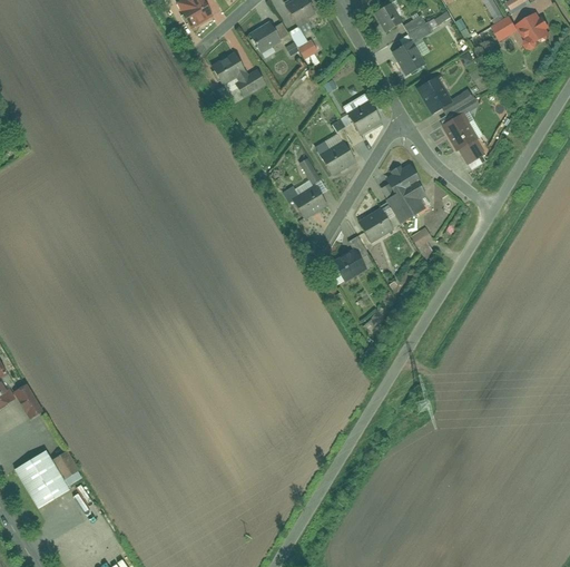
[(173,8),(188,32),(213,17),(203,2),(206,0),(178,0),(180,3),(173,8)]
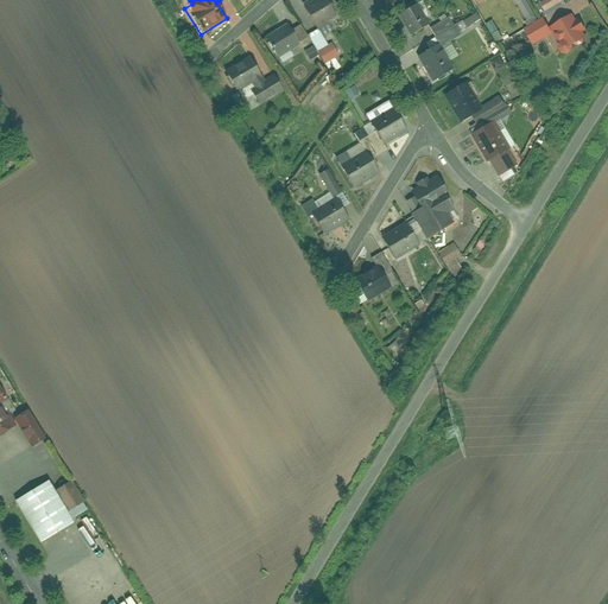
[(311,0),(301,7),(311,23),(330,10),(323,0),(311,0)]
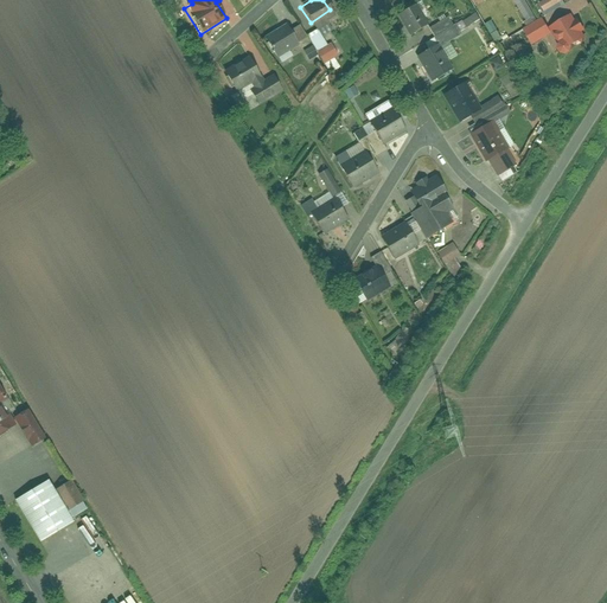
[(406,0),(397,5),(410,27),(426,18),(415,0),(406,0)]
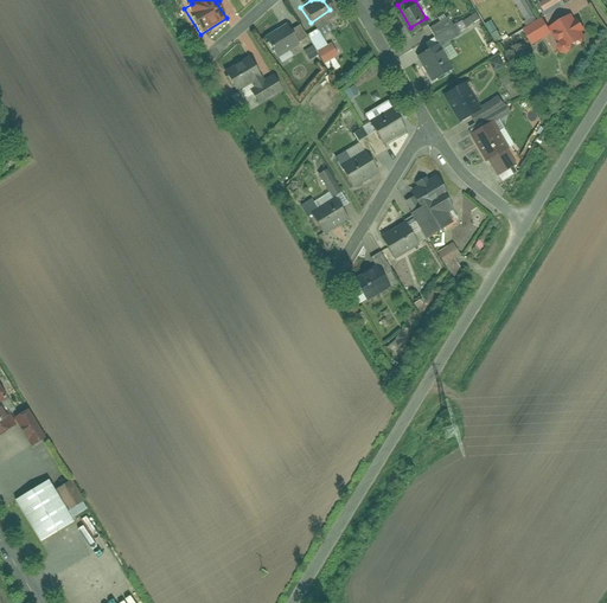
[(516,0),(525,23),(535,19),(525,0),(516,0)]
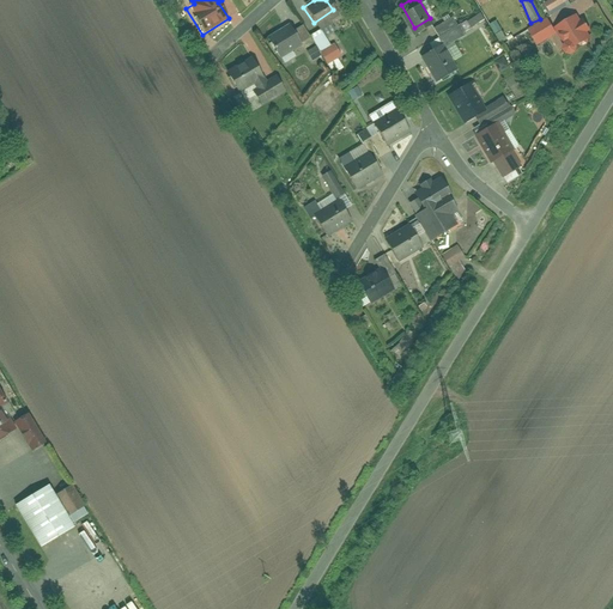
[(545,0),(542,1),(547,10),(563,0),(545,0)]
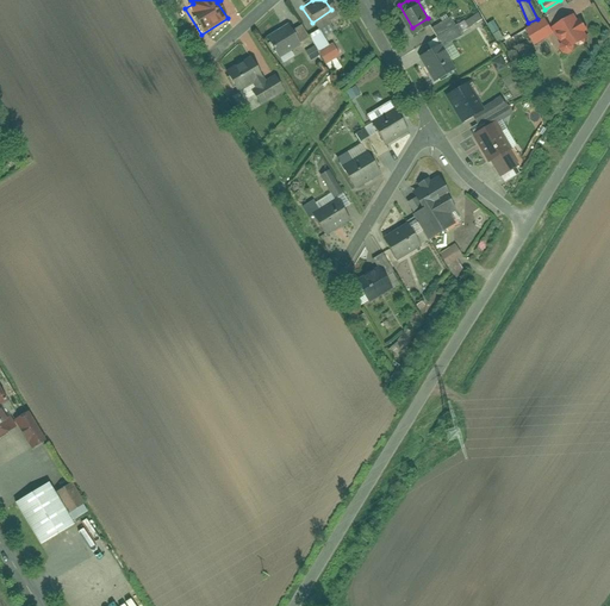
[(547,18),(526,29),(533,43),(553,32),(562,51),(580,42),(574,31),(583,26),(578,16),(552,27),(547,18)]
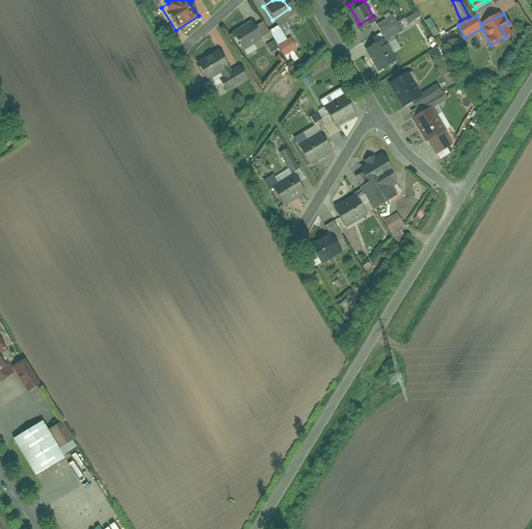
[(260,34),(267,30),(261,20),(254,24),(260,34)]
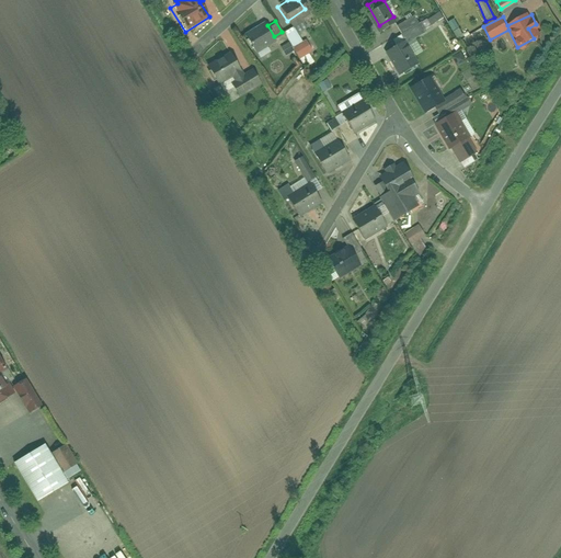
[(262,22),(243,34),(253,48),(272,36),(262,22)]
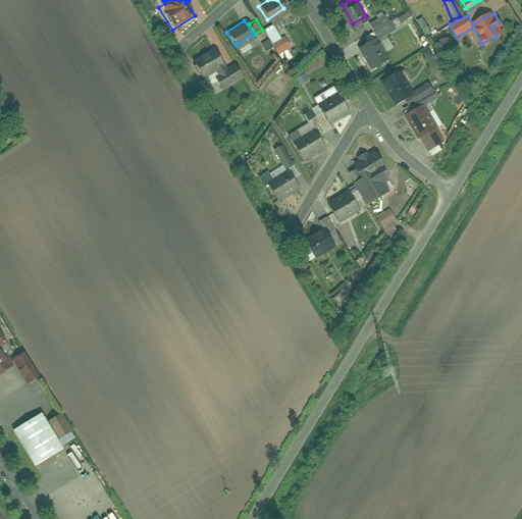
[(291,46),(284,35),(271,42),(277,53),(291,46)]
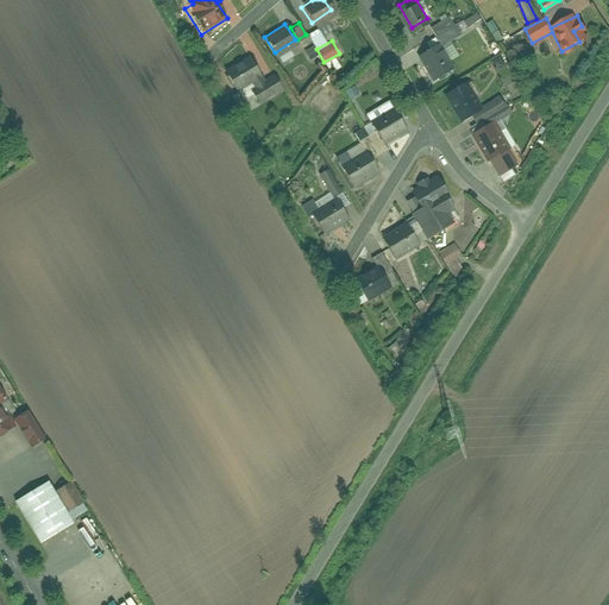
[(435,45),(420,55),(433,77),(449,68),(435,45)]
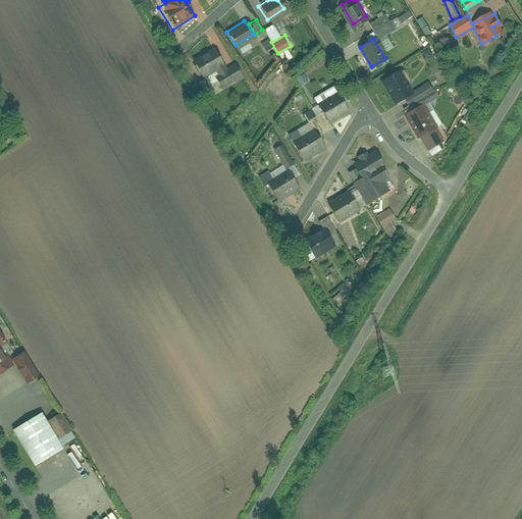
[(213,48),(195,60),(192,63),(202,79),(209,72),(221,90),(241,75),(232,64),(227,68),(213,48)]
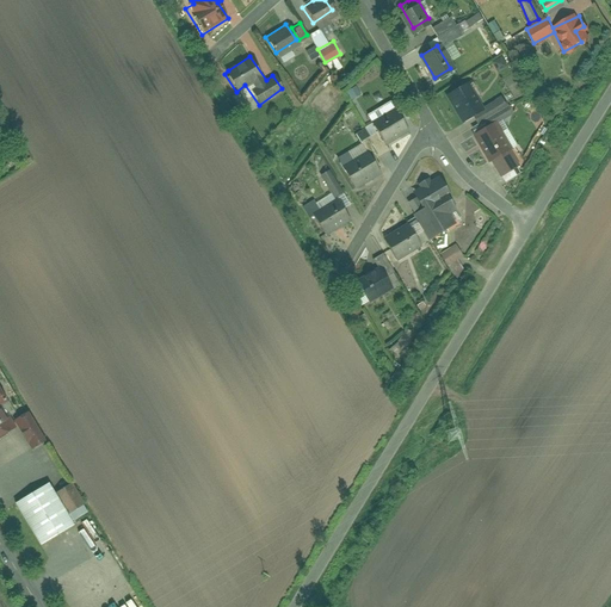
[(331,82),(319,88),(326,101),(337,94),(331,82)]
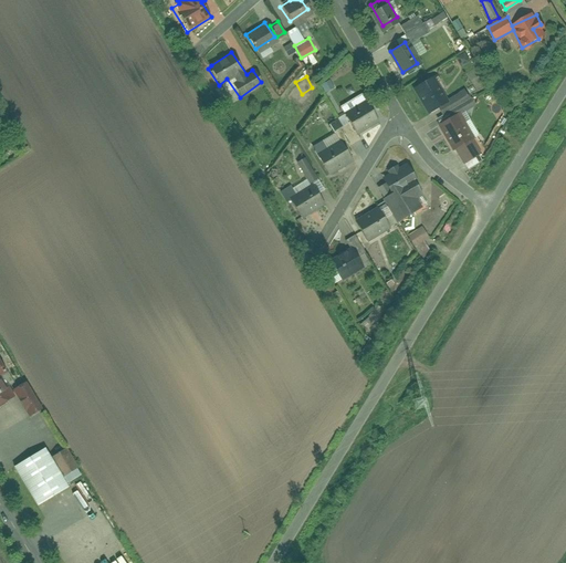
[(432,77),(411,89),(426,113),(446,102),(432,77)]
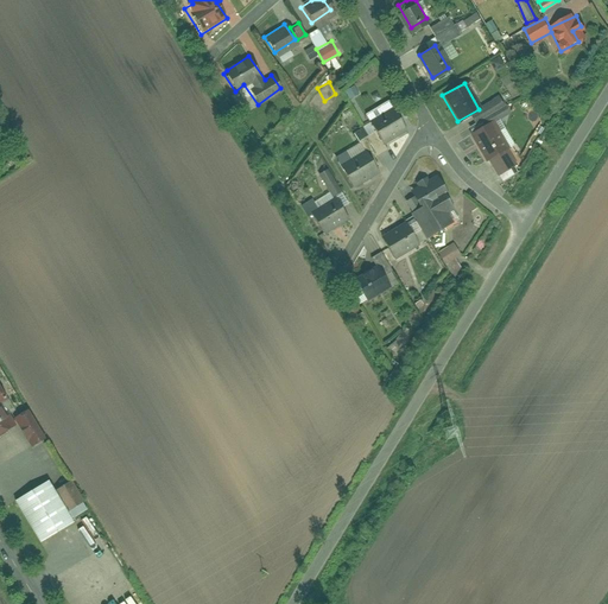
[(499,93),(480,103),(489,120),(508,109),(499,93)]
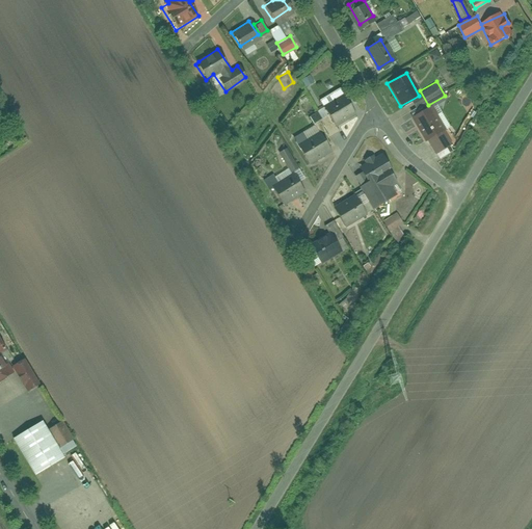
[(293,139),(307,164),(327,154),(320,140),(337,132),(334,125),(351,115),(339,91),(316,104),(323,117),(310,125),(312,130),(293,139)]
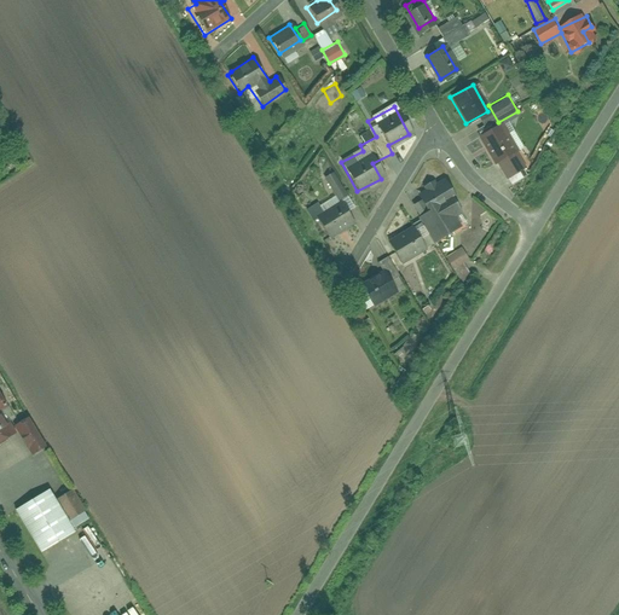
[(499,125),(479,135),(495,163),(498,162),(507,178),(519,170),(510,155),(515,152),(499,125)]
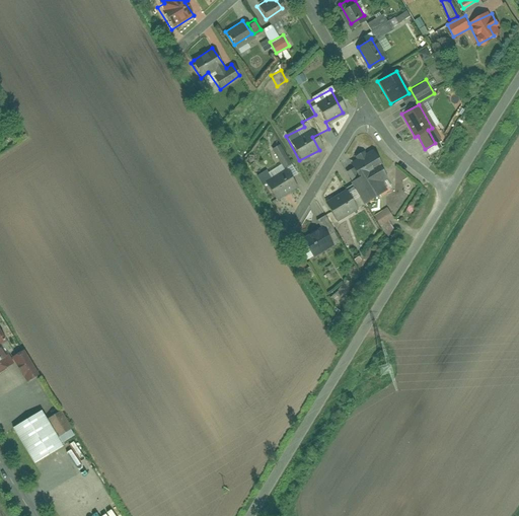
[(279,145),(272,149),(283,169),(290,164),(279,145)]
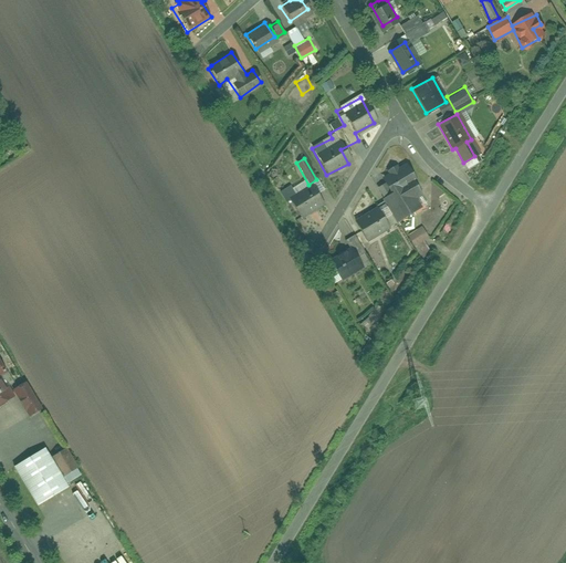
[(413,179),(401,160),(377,176),(388,193),(379,197),(394,220),(421,202),(409,181),(413,179)]
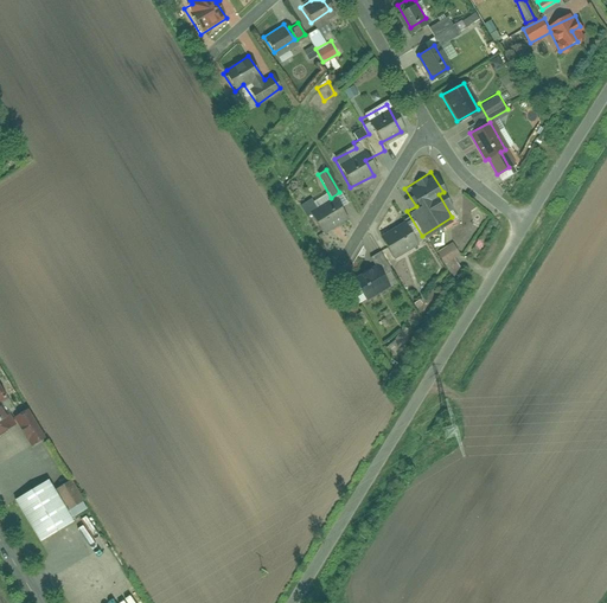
[(302,209),(319,238),(344,223),(326,194),(302,209)]
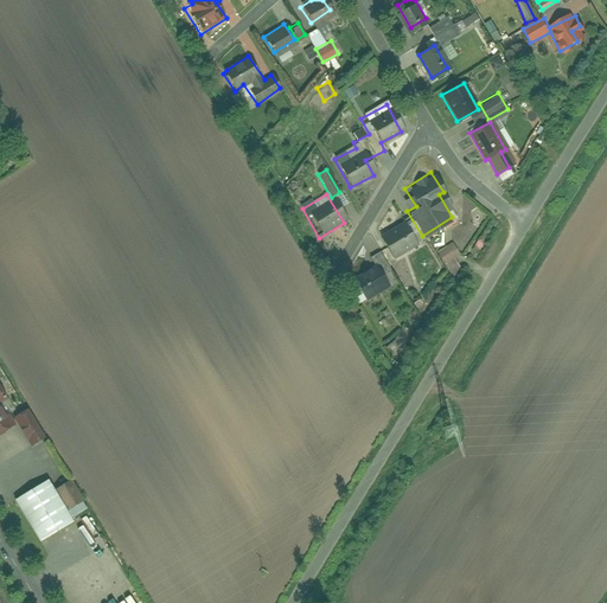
[(413,243),(400,222),(377,235),(390,256),(413,243)]
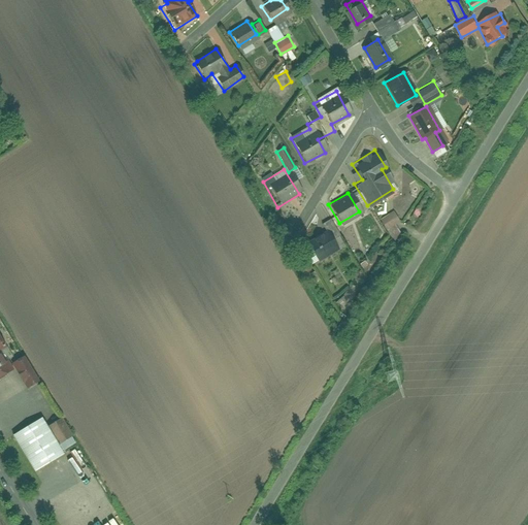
[(399,220),(393,209),(380,218),(386,228),(399,220)]
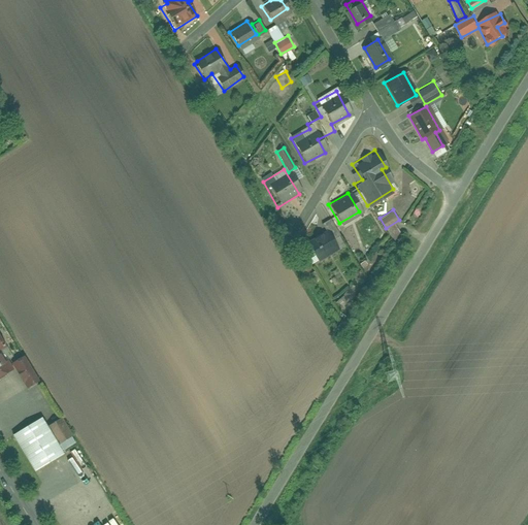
[(337,240),(328,223),(321,227),(324,234),(304,245),(316,266),(336,254),(331,243),(337,240)]
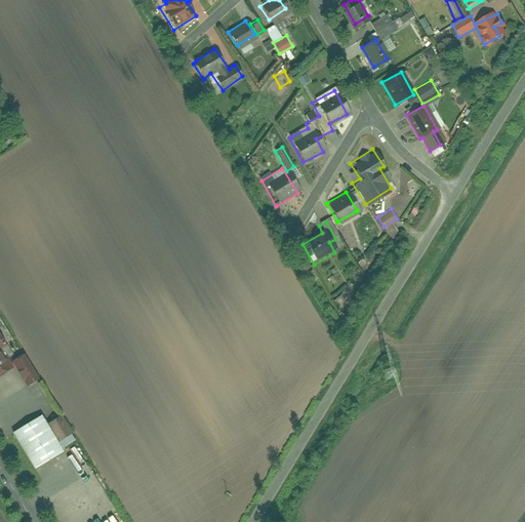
[(0,347),(6,344),(0,332),(0,374),(14,366),(8,356),(4,358),(0,350),(0,347)]
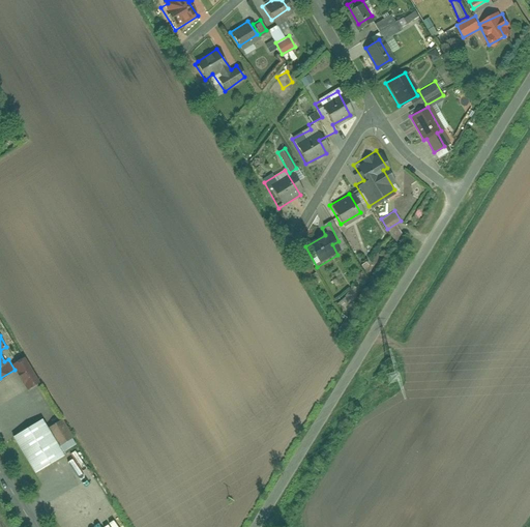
[(40,382),(25,356),(11,363),(27,389),(40,382)]
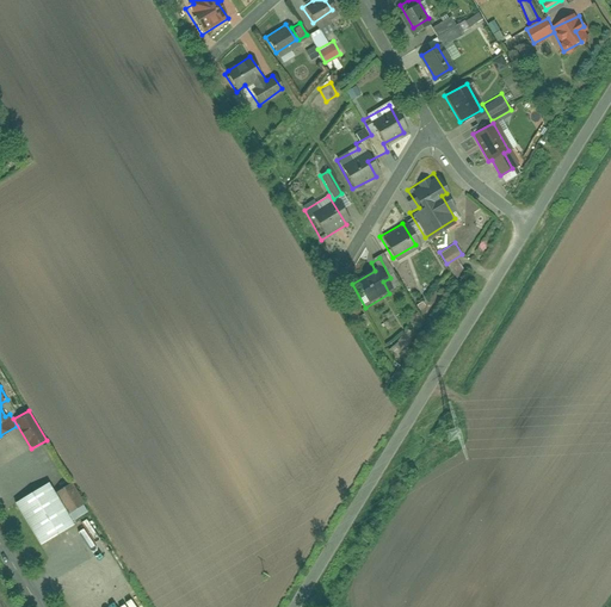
[(55,491),(48,481),(14,502),(41,545),(74,524),(73,520),(55,491)]
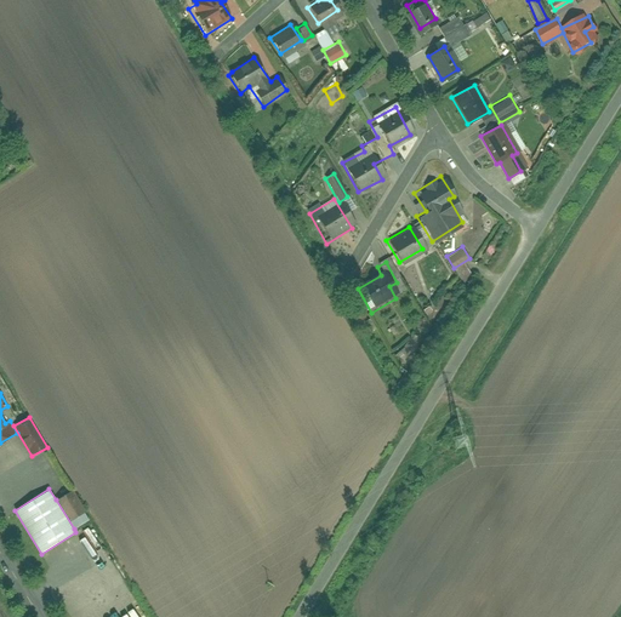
[(86,510),(73,490),(56,500),(74,529),(89,519),(85,512),(86,510)]
